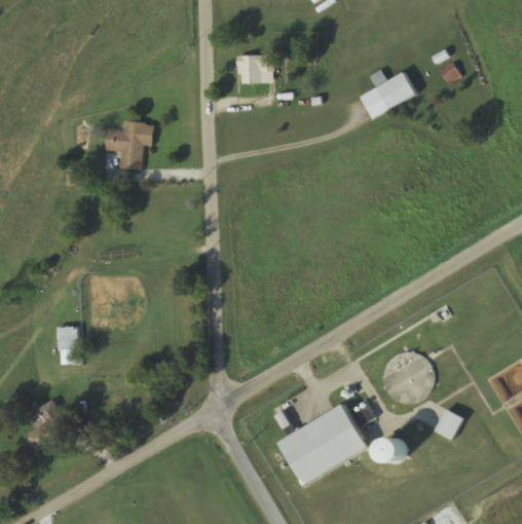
[(236,54),(236,83),(272,83),(272,54),(236,54)]
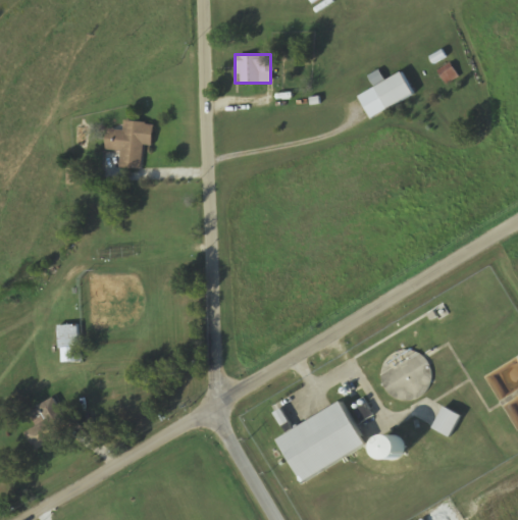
[(455,74),(449,61),(434,67),(442,82),(455,74)]
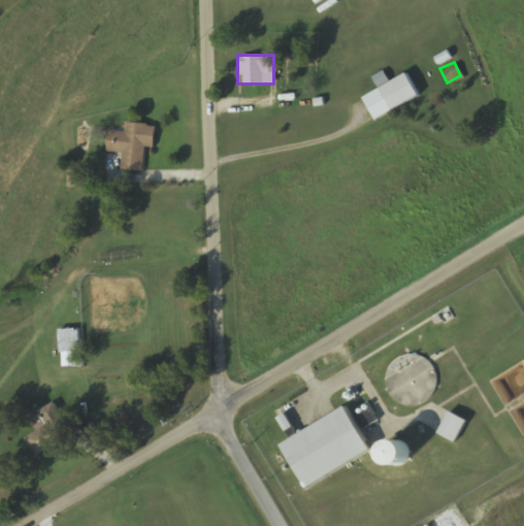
[(361,97),(373,119),(417,94),(403,72),(361,97)]
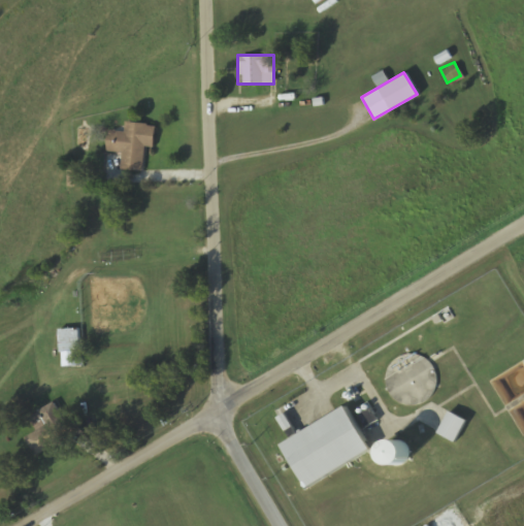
[(152,124),(123,122),(122,132),(105,130),(104,151),(120,152),(119,171),(141,173),(143,146),(151,146),(152,124)]
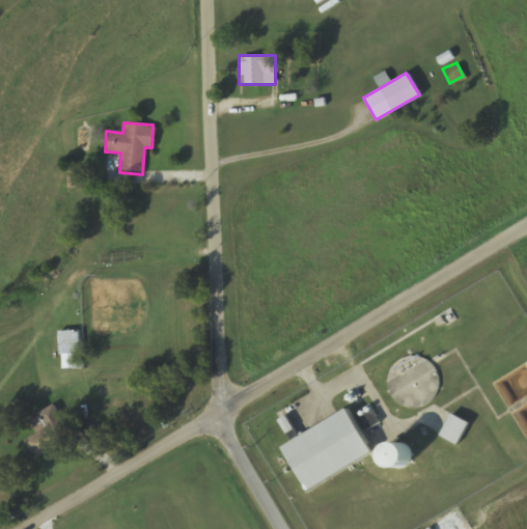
[(82,172),(66,172),(66,186),(81,186),(82,172)]
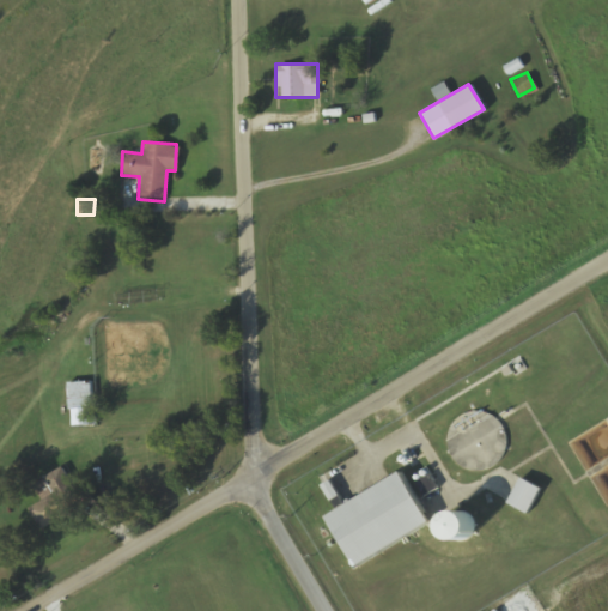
[(67,381),(67,424),(91,424),(91,381),(67,381)]
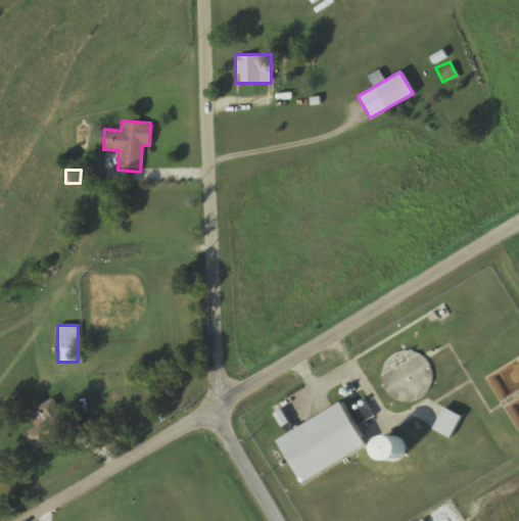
[(403,384),(393,368),(378,376),(387,392),(403,384)]
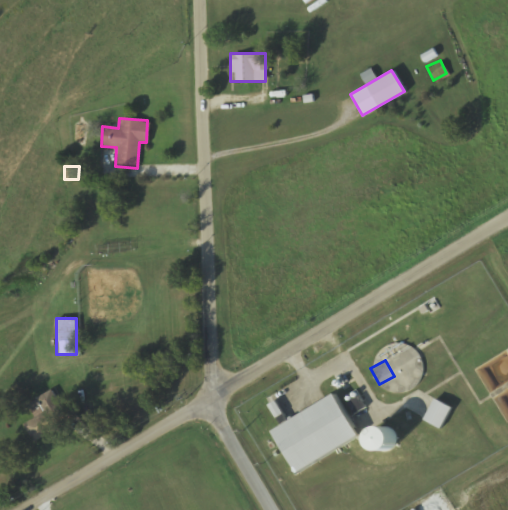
[(77,418),(67,398),(56,403),(50,391),(26,402),(34,418),(22,424),(30,440),(77,418)]
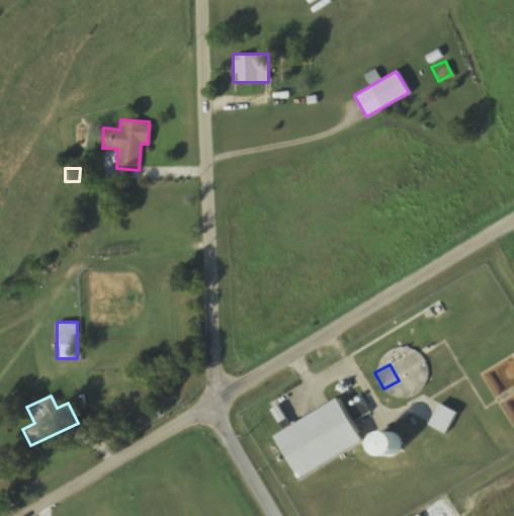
[(273,434),(297,478),(361,442),(338,399),(273,434)]
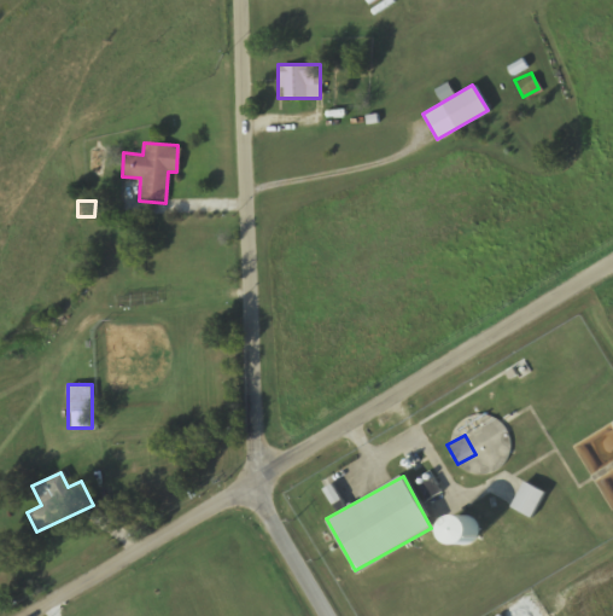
[(543,493),(523,482),(509,506),(530,517),(543,493)]
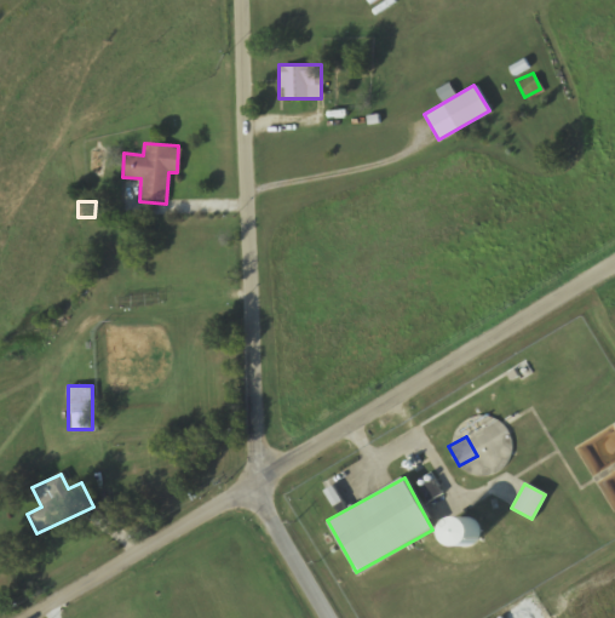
[(464,550),(480,531),(461,516),(446,536),(464,550)]
